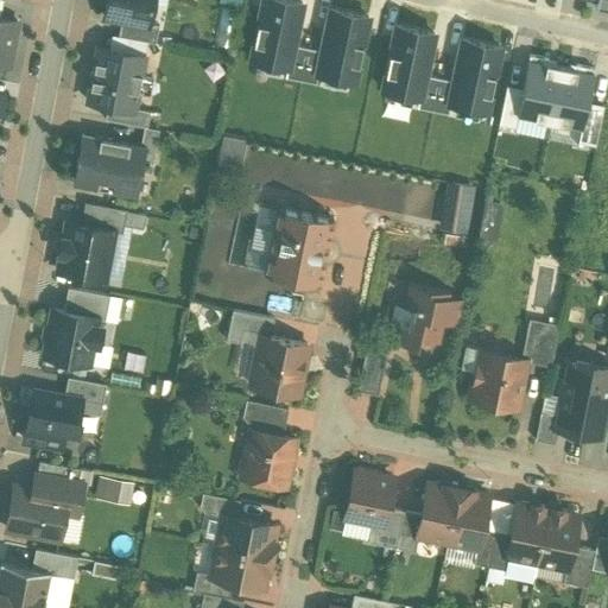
[(107,0),(103,17),(121,20),(149,25),(149,24),(152,0),(107,0)]
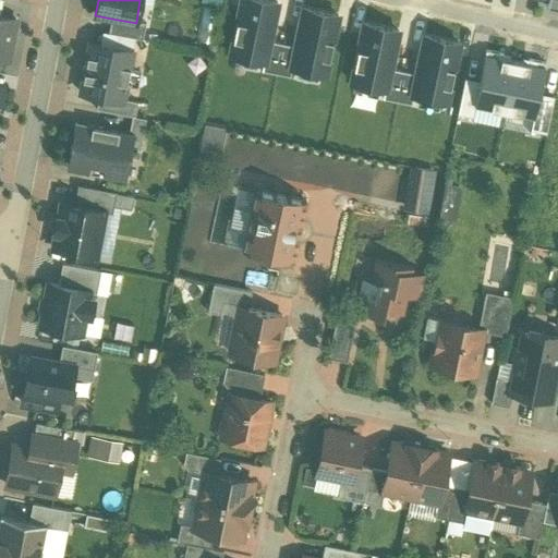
[(276,4),(255,0),(241,0),(230,52),(264,60),(267,40),(276,4)]
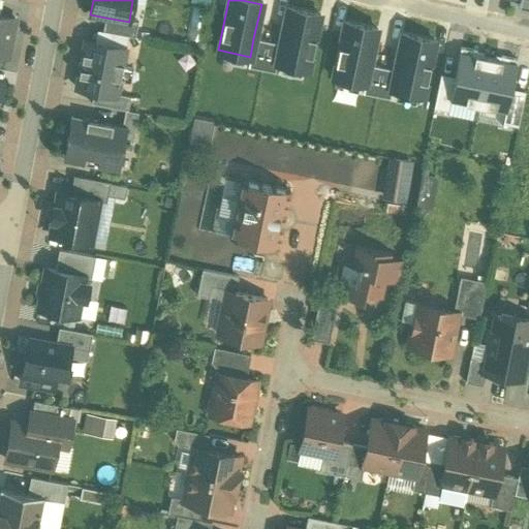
[(318,17),(288,9),(280,44),(277,62),(307,69),(318,17)]
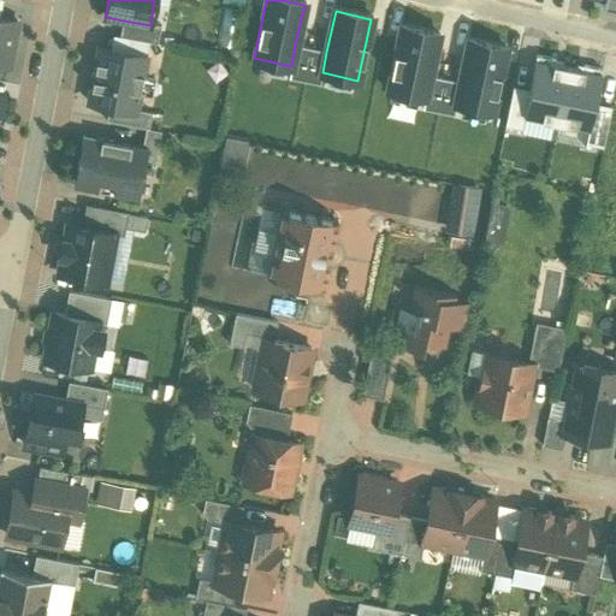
[(0,18),(0,66),(7,69),(17,22),(0,18)]
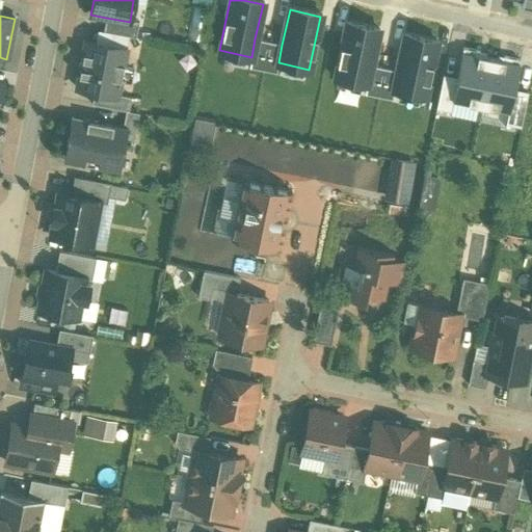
[(130,22),(106,18),(104,32),(129,36),(136,37),(139,22),(130,21),(130,22)]
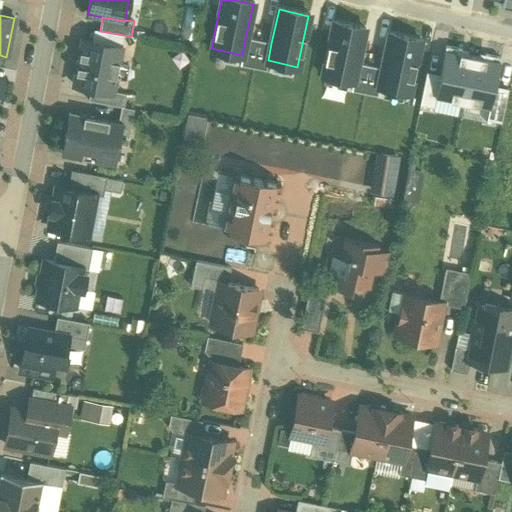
[(364,29),(332,22),(320,79),(352,86),(357,63),(364,29)]
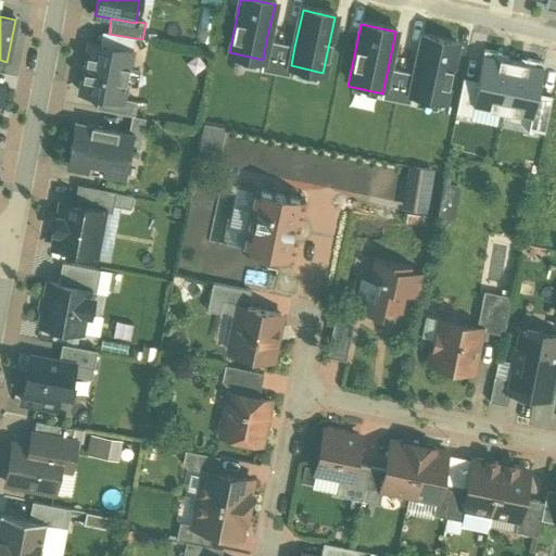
[(99,46),(131,52),(135,38),(109,34),(102,32),(99,46)]
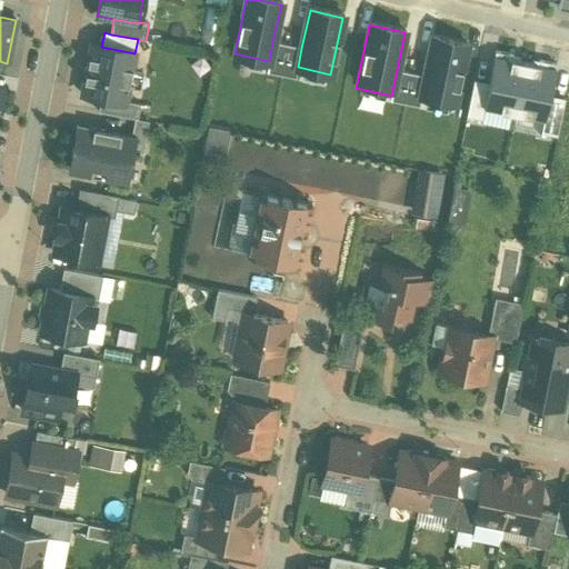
[(471,42),(431,35),(422,76),(418,101),(457,109),(471,42)]
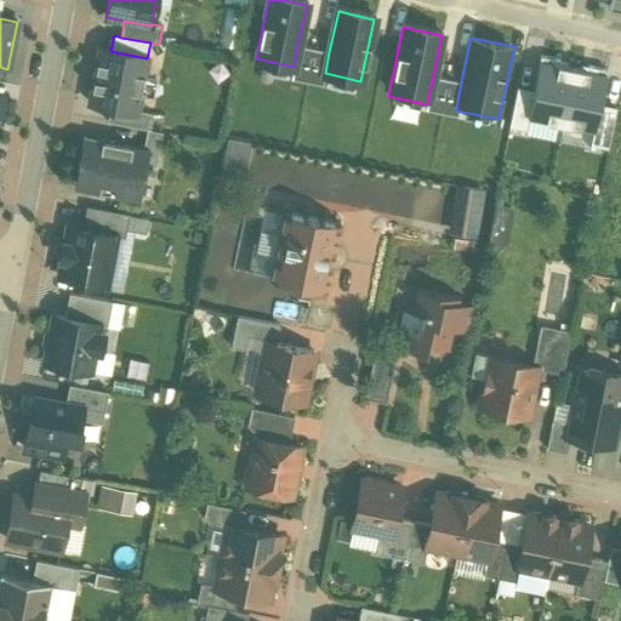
[(306,81),(313,49),(297,45),(294,67),(291,78),(306,81)]
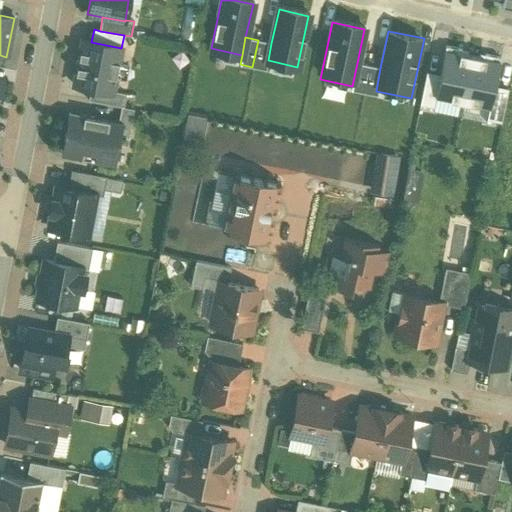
[(82,40),(74,86),(91,89),(113,93),(113,91),(121,48),(91,42),(82,40)]
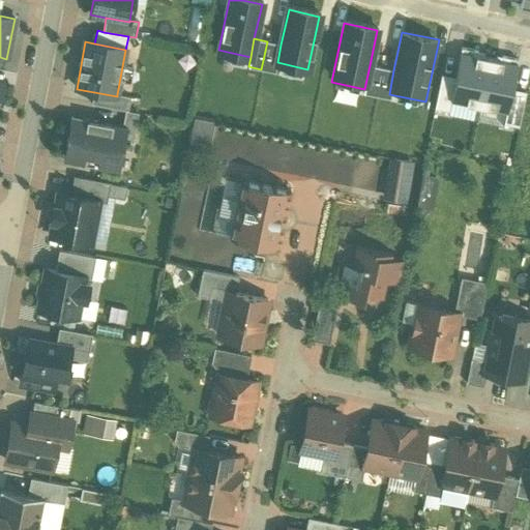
[(277,62),(281,45),(267,41),(261,69),(275,72),(277,62)]
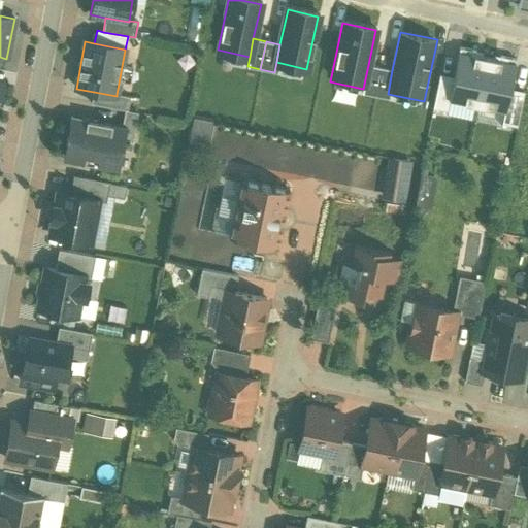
[(490,54),(461,47),(455,77),(450,100),(479,107),(490,54)]
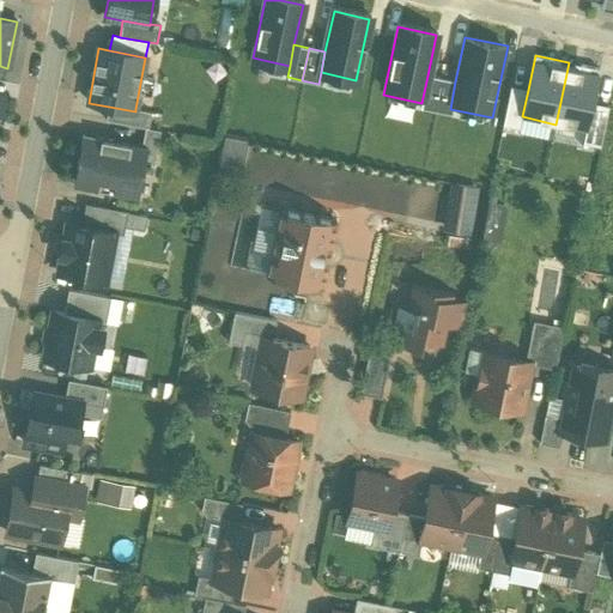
[(600,70),(569,62),(556,125),(587,131),(593,103),(600,70)]
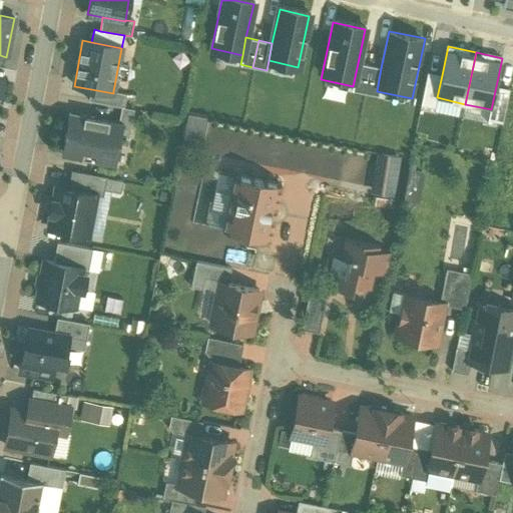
[(370,65),(358,63),(353,86),(365,88),(370,65)]
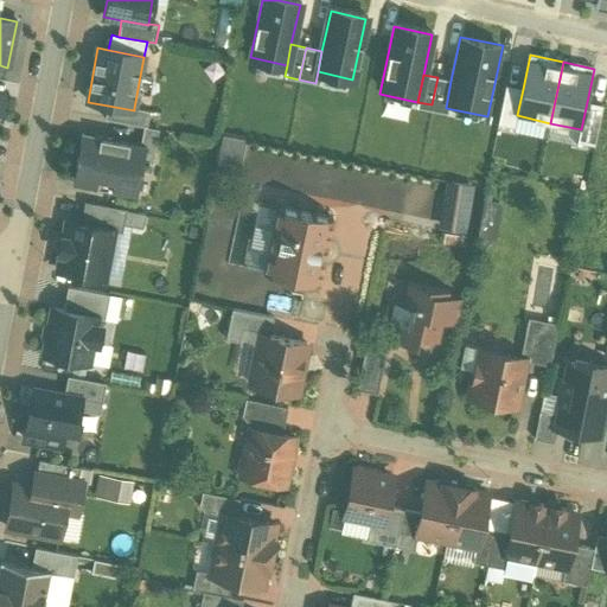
[(451,81),(438,77),(432,104),(446,108),(451,81)]
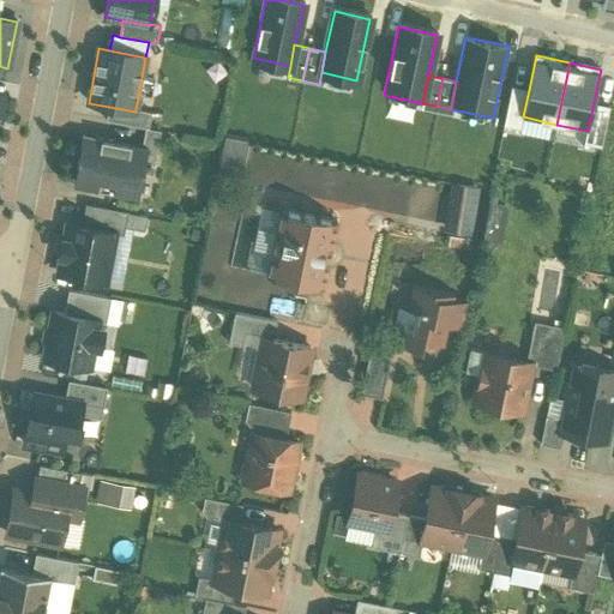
[(529,90),(515,86),(505,125),(519,128),(523,116),(529,90)]
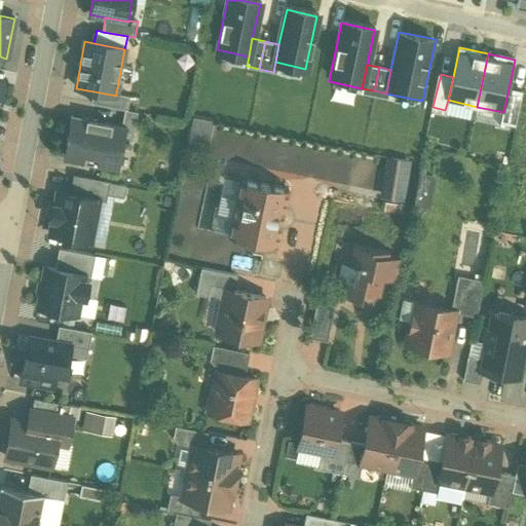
[(523,91),(509,88),(503,112),(500,122),(516,126),(523,91)]
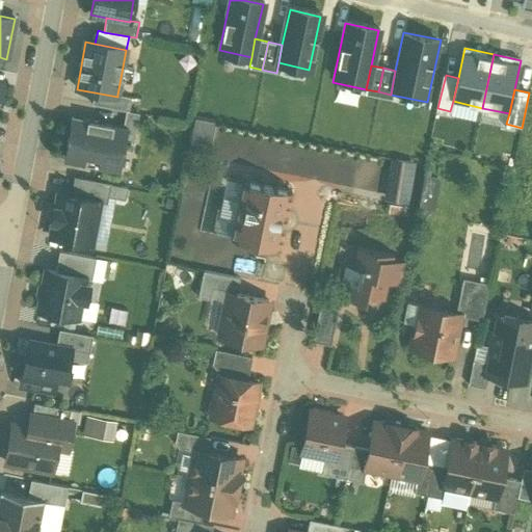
[(117,97),(95,92),(92,104),(126,111),(129,111),(131,98),(117,95),(117,97)]
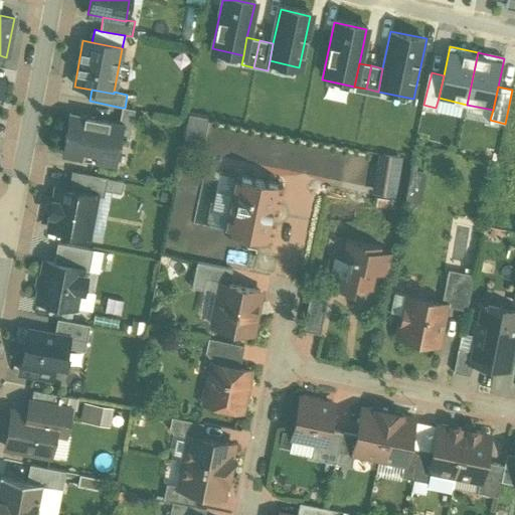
[(122,108),(119,123),(124,124),(122,135),(130,136),(136,110),(125,108),(122,108)]
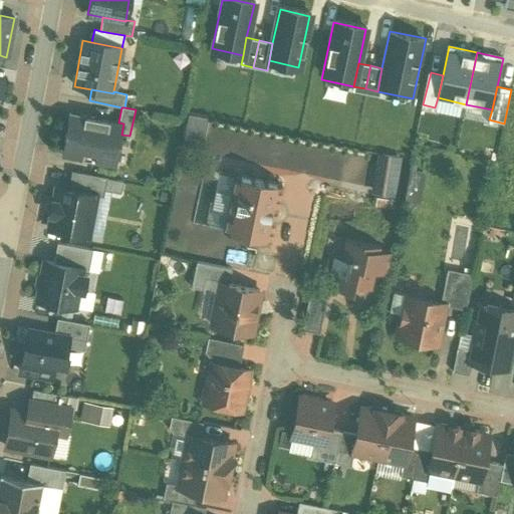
[(69,113),(61,157),(115,167),(121,135),(123,123),(118,122),(69,113)]
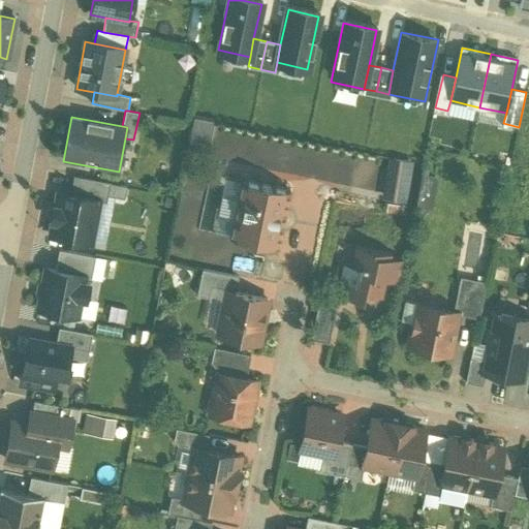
[(405,200),(410,159),(386,156),(381,197),(405,200)]
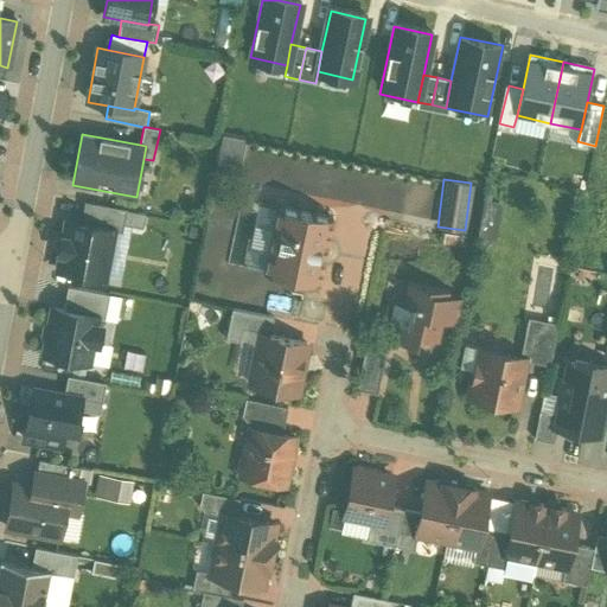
[(84,202),(81,223),(114,230),(114,231),(122,234),(127,210),(84,202)]
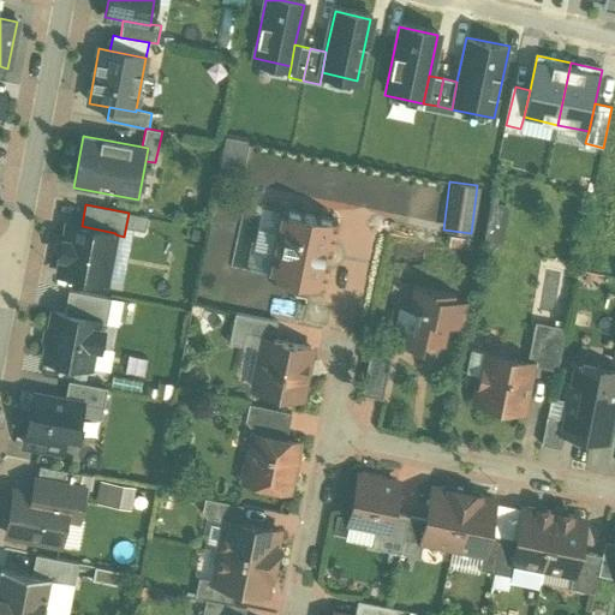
[(483,237),(499,239),(503,207),(489,204),(483,237)]
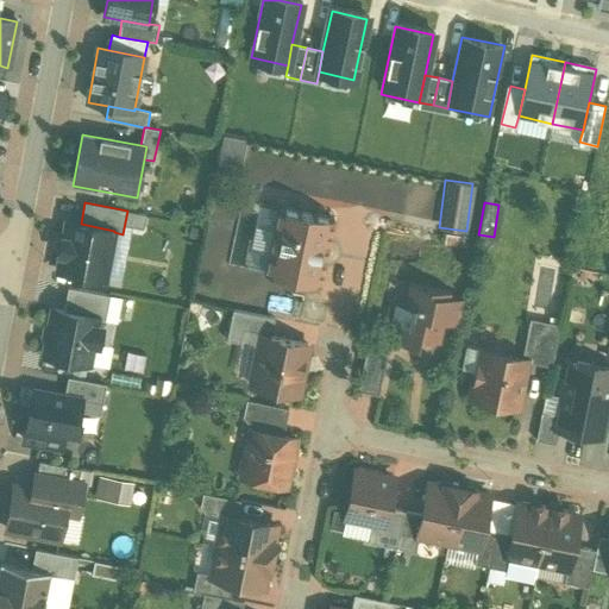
[(331,223),(278,211),(263,274),(316,286),(331,223)]
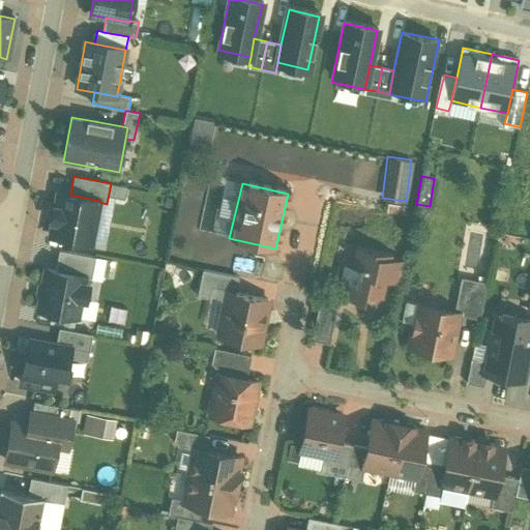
[(53,223),(51,237),(91,244),(99,202),(99,201),(70,195),(59,193),(56,207),(54,206),(51,222),(53,223)]
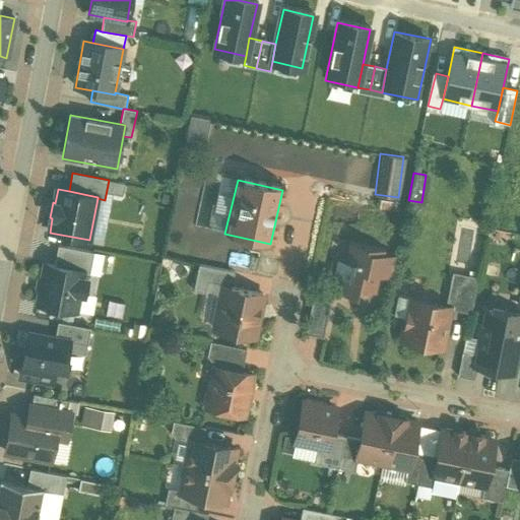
[(390,276),(396,252),(348,240),(344,256),(340,255),(332,285),(373,296),(379,273),(390,276)]
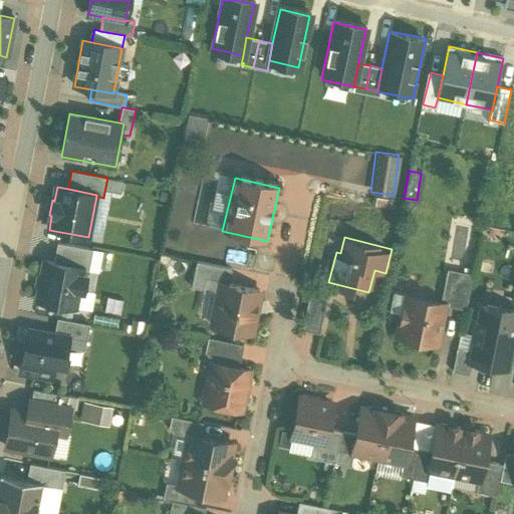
[(57,243),(53,263),(81,268),(81,270),(88,271),(93,250),(57,243)]
